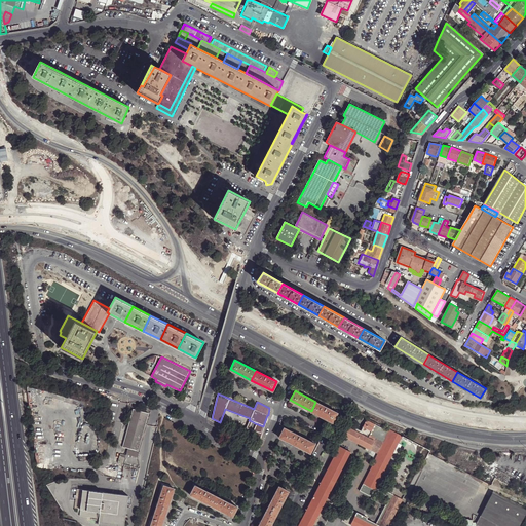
[(315,402),(311,411),(332,422),(337,412),(315,402)]
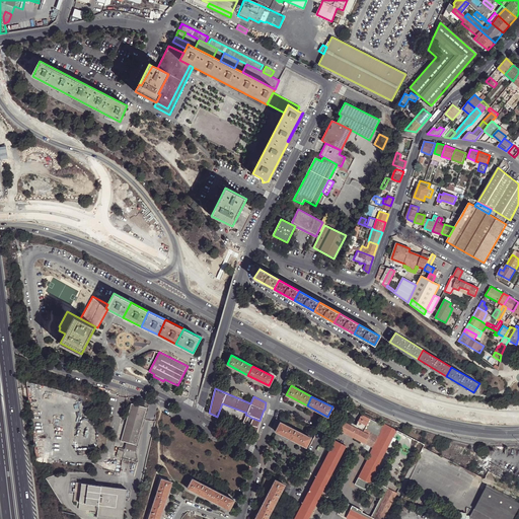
[(147,408),(131,404),(122,442),(127,443),(126,449),(137,452),(139,446),(138,446),(147,408)]
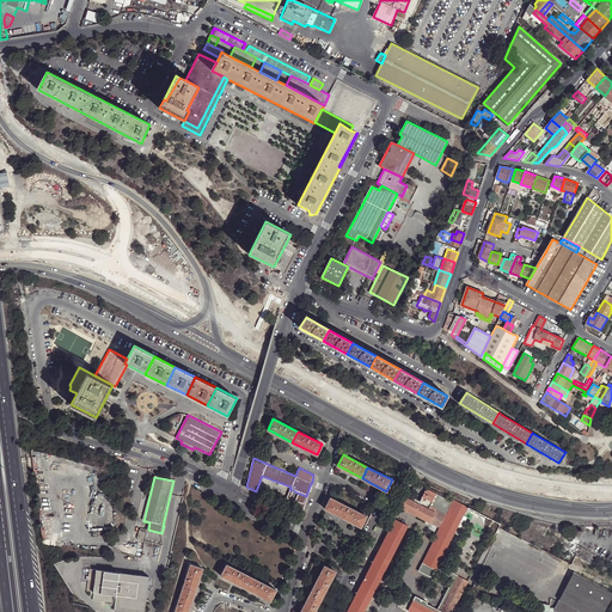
[(429,522),(436,509),(430,506),(436,494),(426,488),(420,501),(412,497),(412,499),(404,494),(398,506),(429,522)]
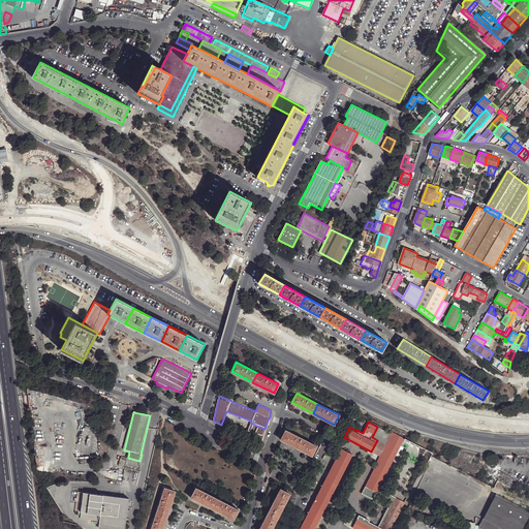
[(262,436),(265,429),(256,426),(253,432),(262,436)]
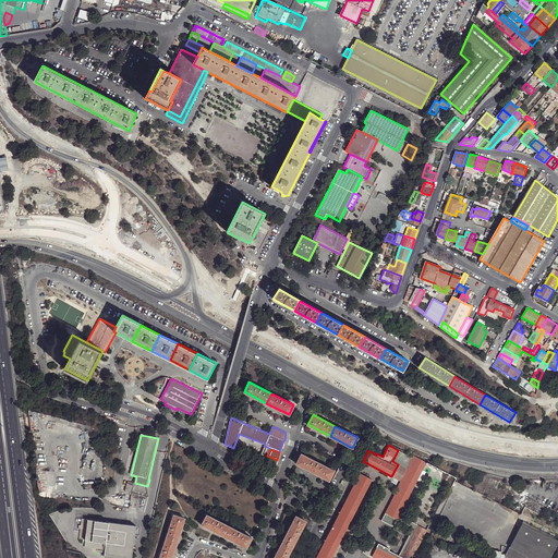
[(409,463),(412,458),(398,450),(392,461),(398,464),(407,469),(408,469),(410,463),(409,463)]
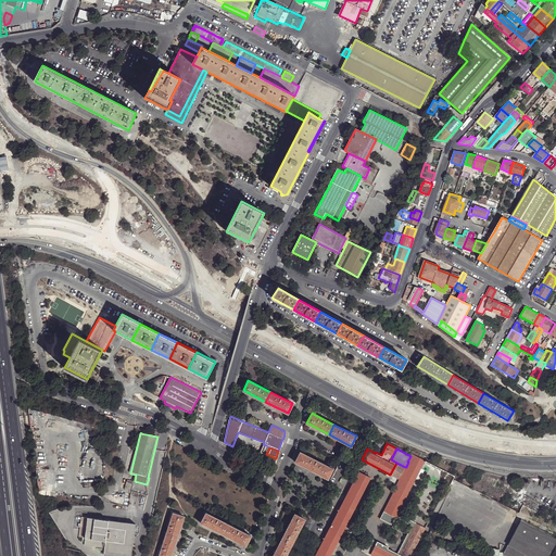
[(263,460),(266,454),(263,453),(260,452),(257,458),(263,460)]
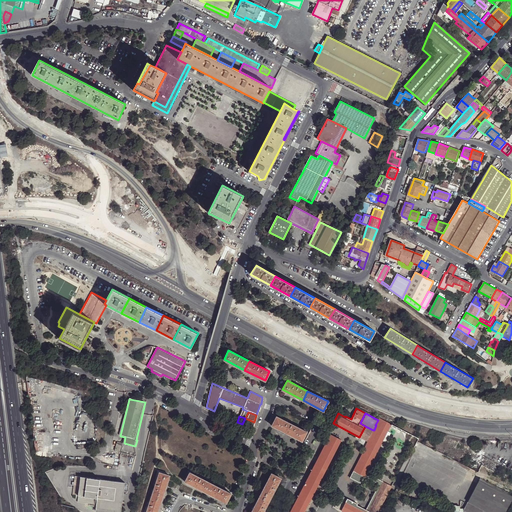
[(276,416),(271,425),(301,441),(306,431),(276,416)]
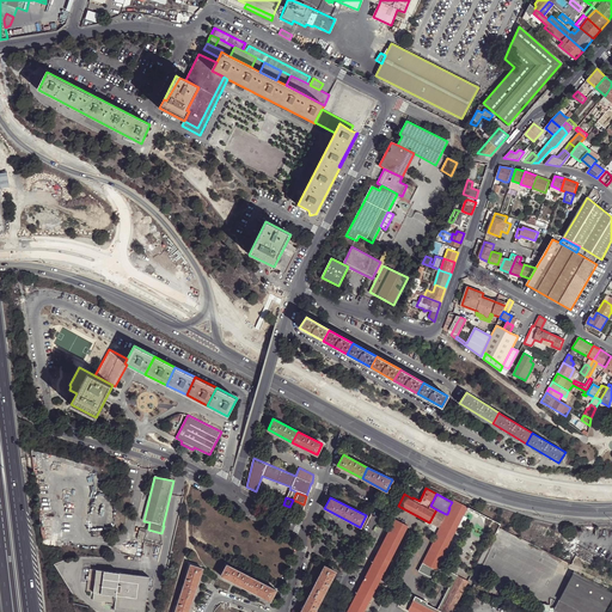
[(435,569),(467,507),(453,499),(453,500),(452,502),(448,508),(450,508),(447,514),(440,527),(434,538),(434,539),(422,562),(435,569)]
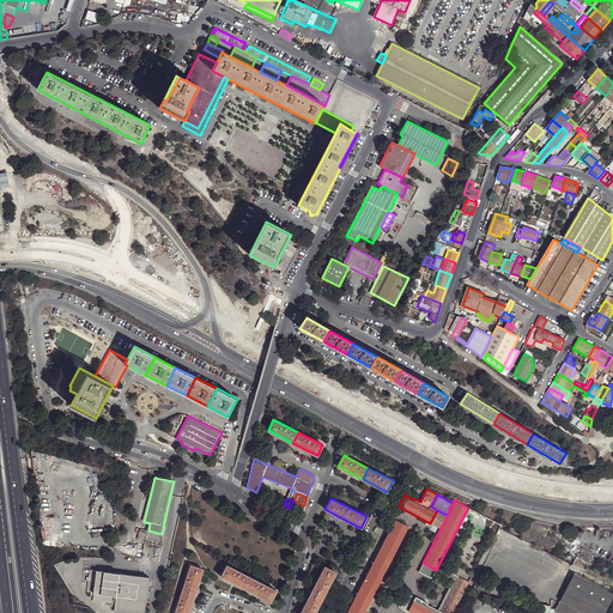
[(302,513),(304,505),(293,501),(290,508),(302,513)]
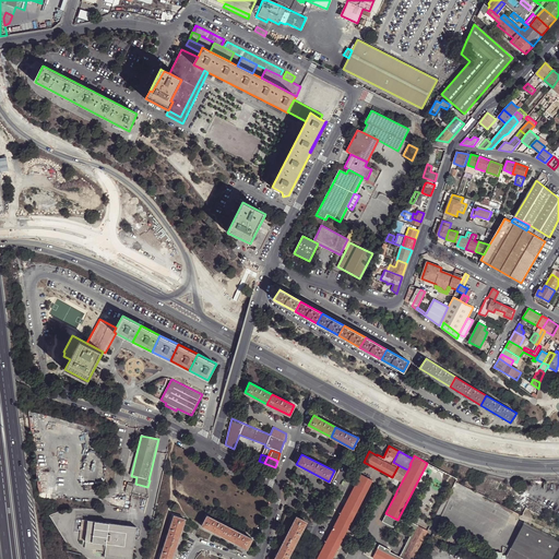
[(399,465),(392,477),(401,480),(407,470),(399,465)]
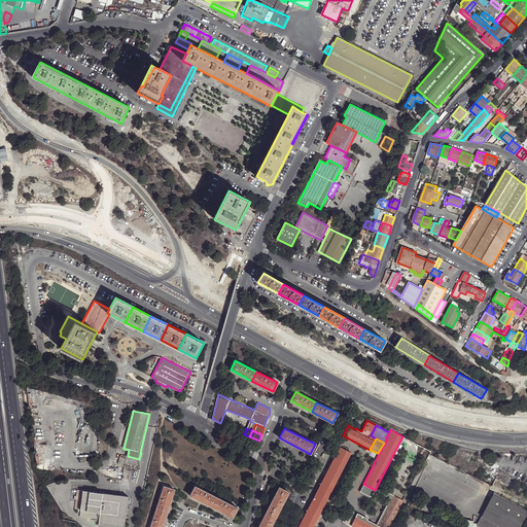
[(334,457),(326,469),(325,472),(337,479),(350,452),(338,446),(332,456),(334,457)]
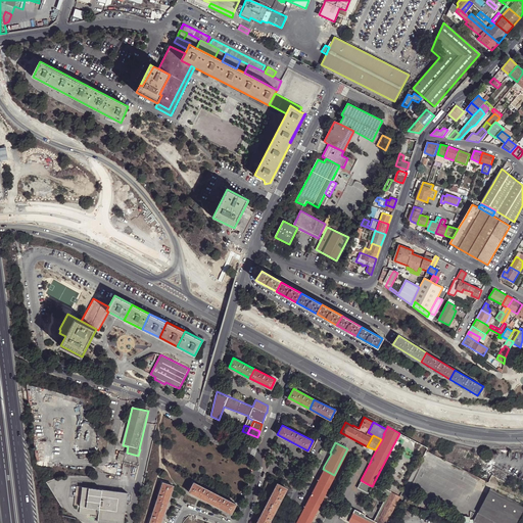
[(298,516),(311,522),(334,475),(323,469),(322,470),(299,515),(298,516)]
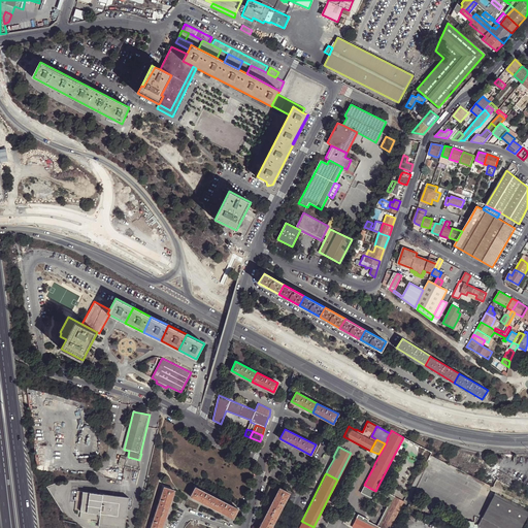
[(371,498),(372,495),(375,491),(364,485),(361,492),(371,498)]
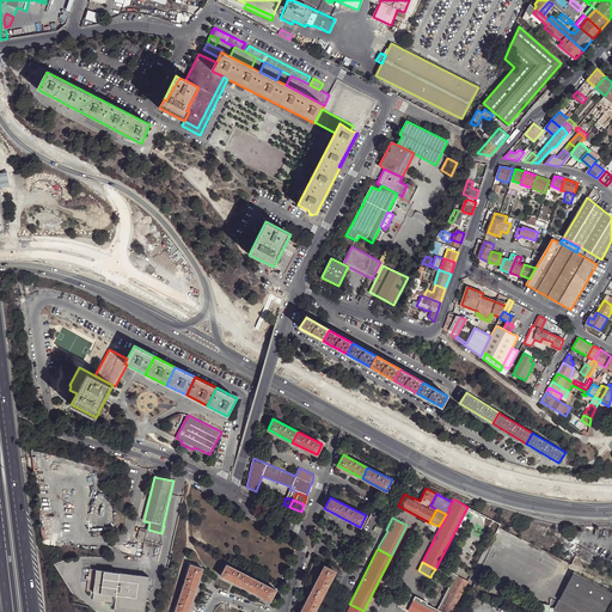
[(182,591),(194,594),(202,568),(190,563),(182,591)]
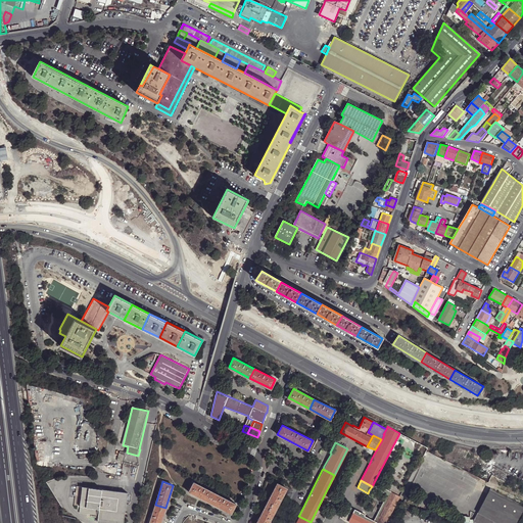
[(209,502),(215,492),(193,481),(188,491),(209,502)]
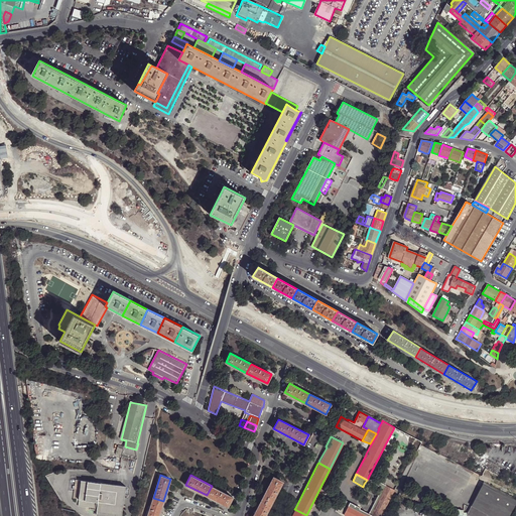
[(262,497),(271,502),(282,482),(272,477),(262,497)]
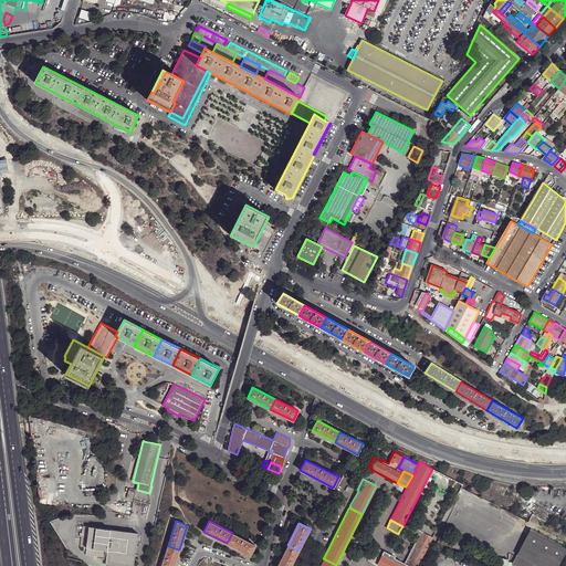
[(399,531),(417,540),(419,535),(415,533),(404,526),(402,526),(399,531)]
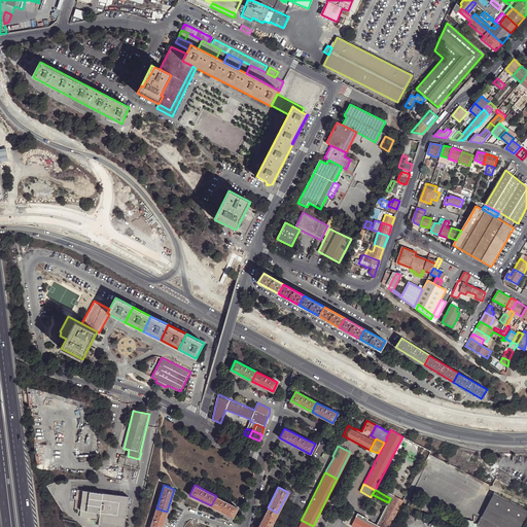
[(82,511),(84,491),(78,491),(75,511),(82,511)]
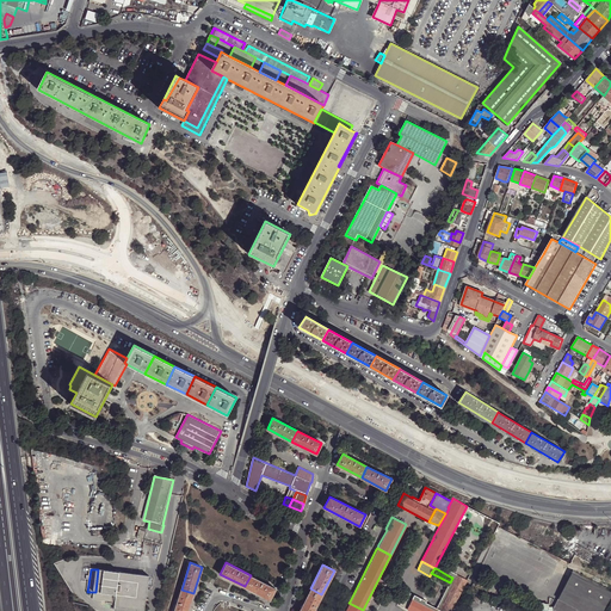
[(118,596),(119,573),(98,569),(96,592),(118,596)]
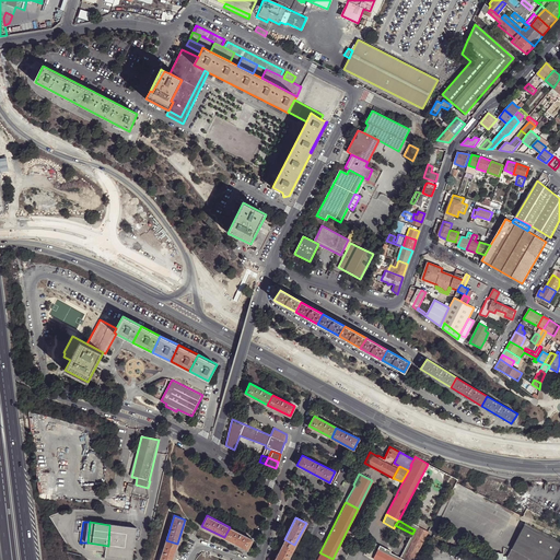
[(412,534),(400,557),(403,558),(419,527),(412,523),(410,527),(415,529),(412,534)]
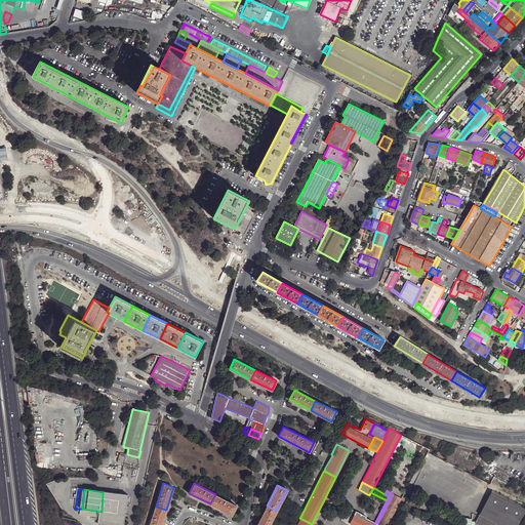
[(102,512),(101,518),(99,524),(108,524),(125,524),(128,495),(104,491),(103,492),(102,512)]
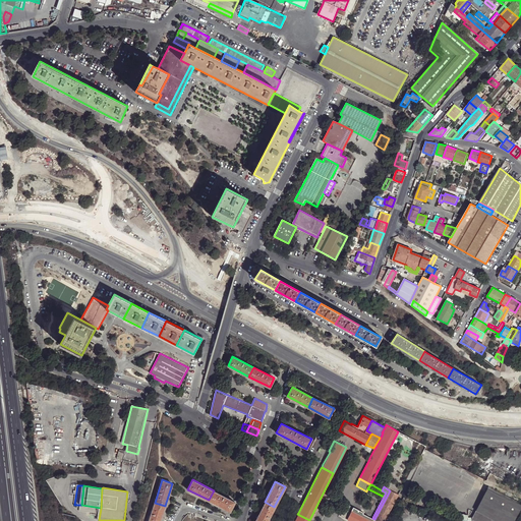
[(520,504),(487,487),(472,517),(470,520),(471,520),(513,520),(520,507),(520,504)]
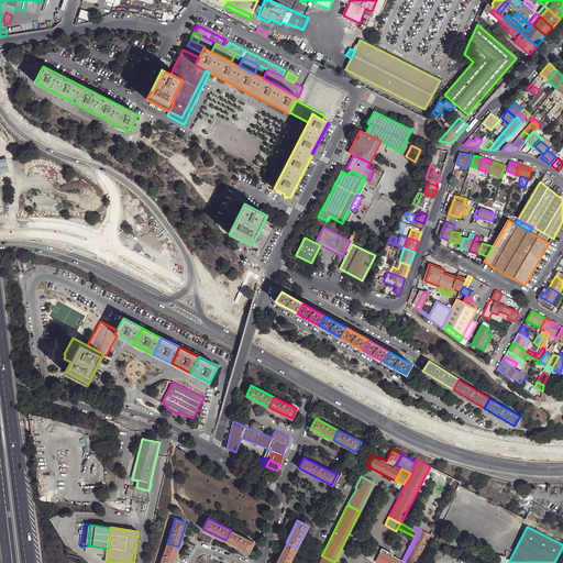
[(231,530),(225,540),(249,552),(253,542),(231,530)]
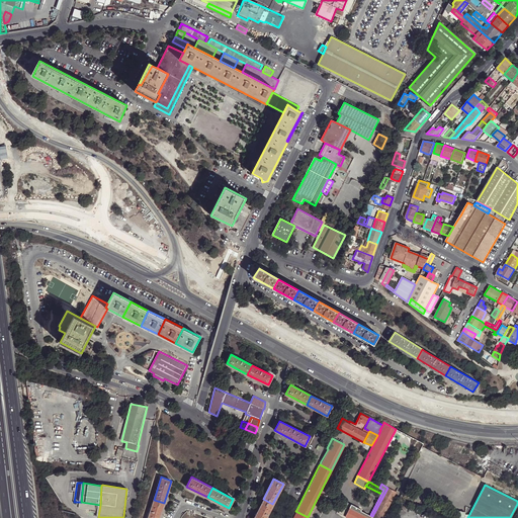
[(375,517),(382,517),(397,492),(387,488),(372,516),(375,517)]
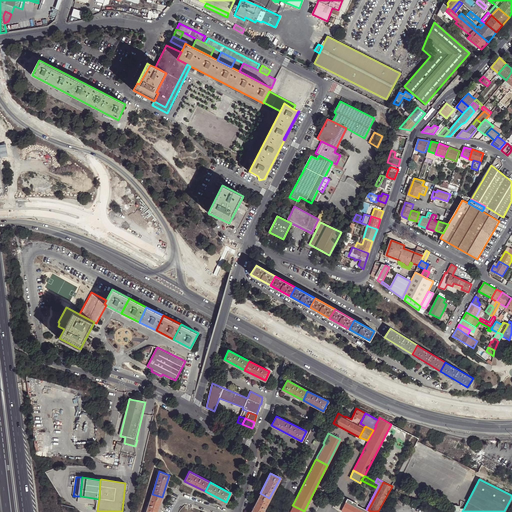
[(262,511),(269,498),(260,493),(249,511),(262,511)]
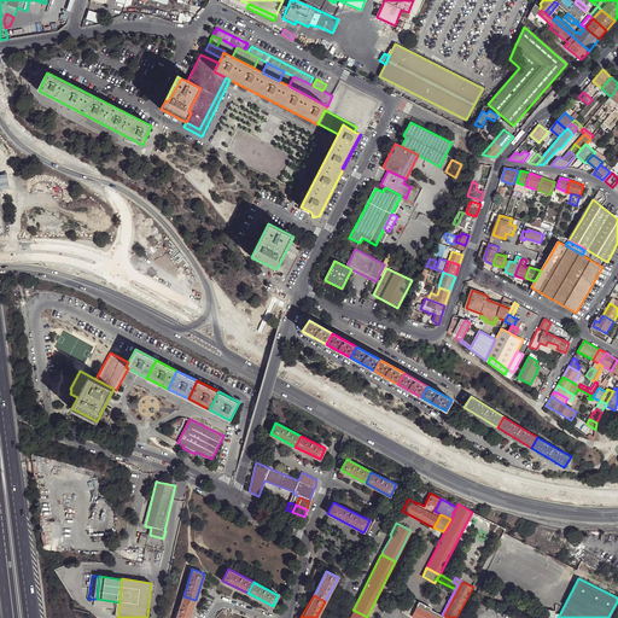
[(188,617),(196,600),(184,596),(175,617),(188,617)]
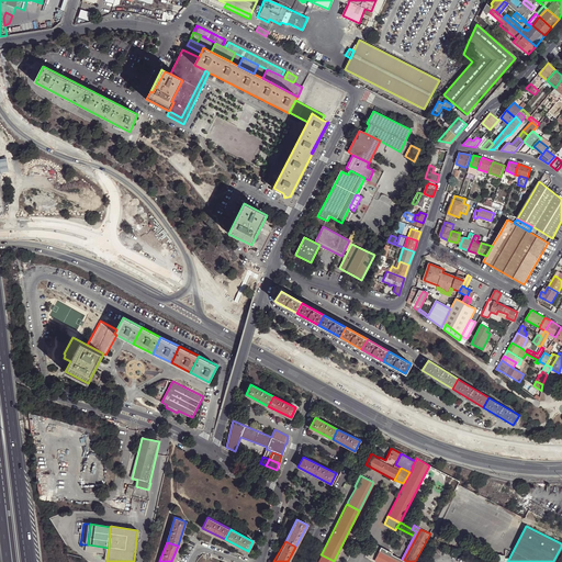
[(87,552),(108,554),(109,548),(88,544),(87,552)]
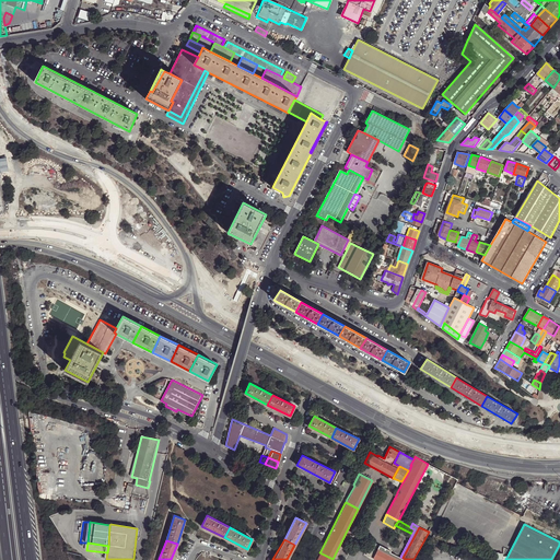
[(380,547),(377,550),(398,559),(406,559),(403,558),(400,557),(391,552),(392,551),(380,546),(380,547)]
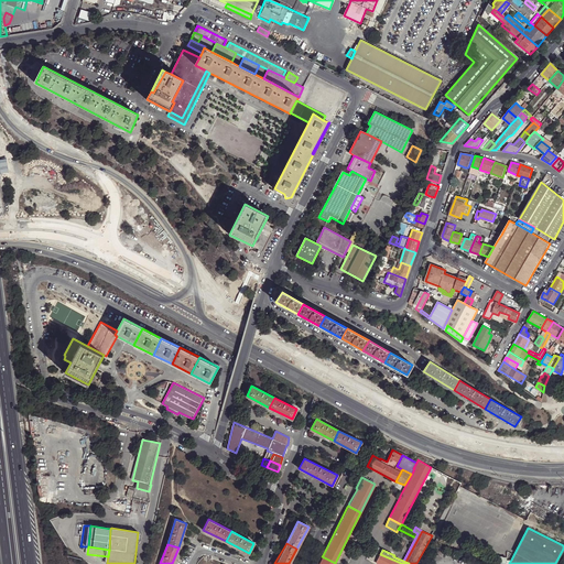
[(380,554),(373,551),(369,559),(376,563),(380,554)]
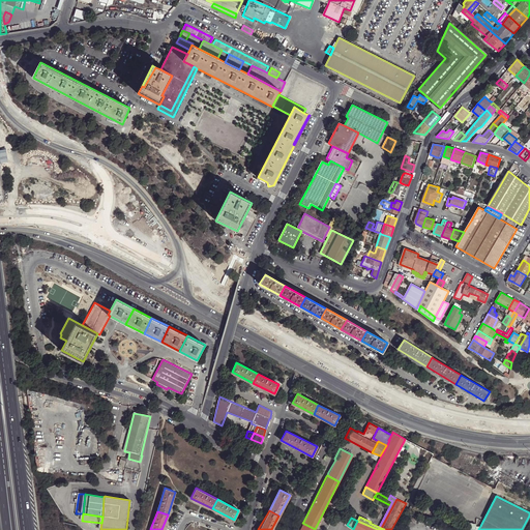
[(377,529),(357,521),(353,529),(355,529),(377,529)]
